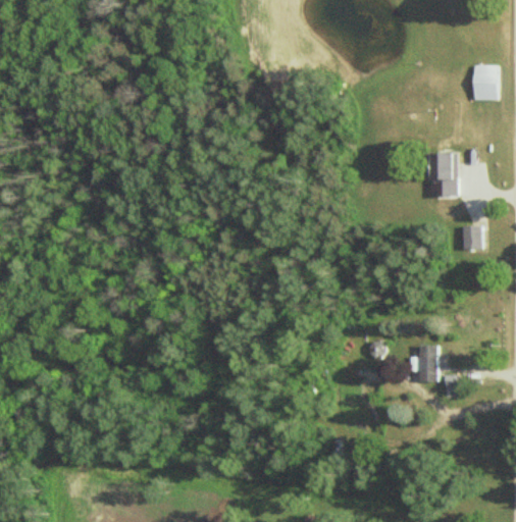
[(499,101),(499,65),(474,64),(474,100),(499,101)]
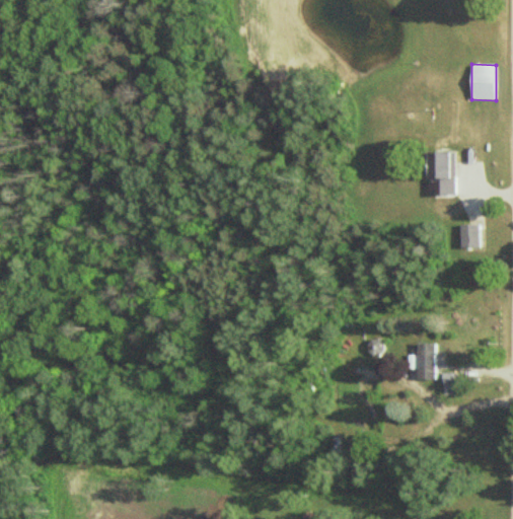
[(458,194),(458,149),(431,149),(431,194),(458,194)]
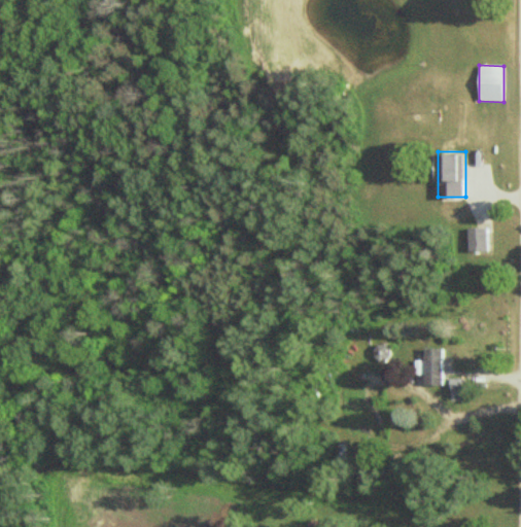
[(486,229),(466,229),(466,252),(486,252),(486,229)]
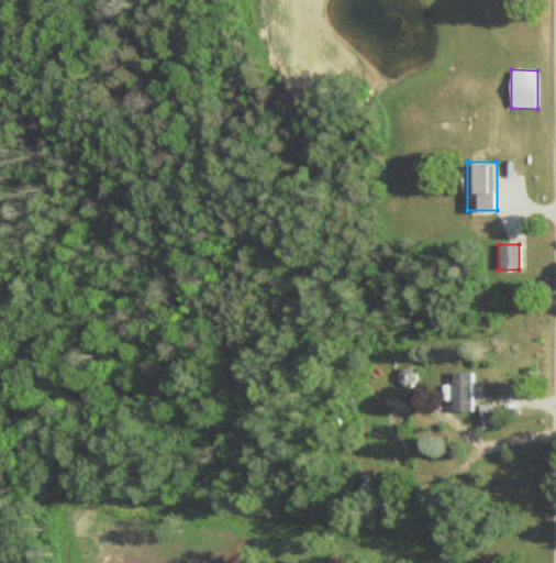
[(475,373),(454,373),(454,412),(475,412),(475,373)]
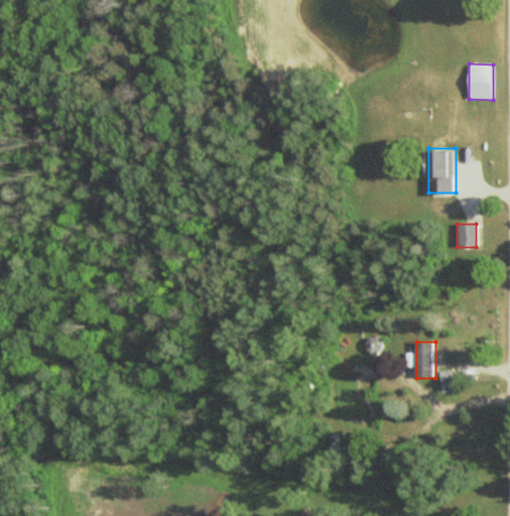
[(440,371),(440,392),(455,392),(455,371),(440,371)]
